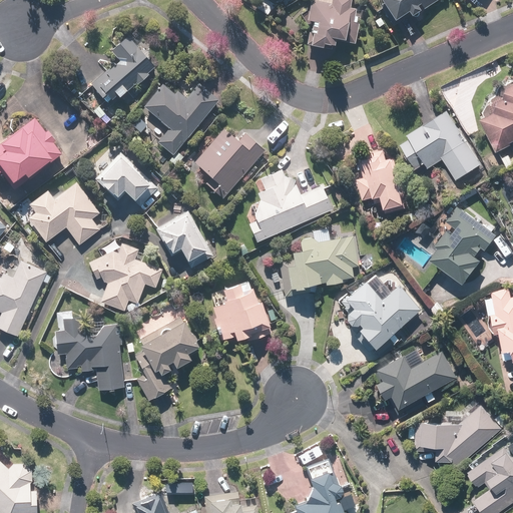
[(331,0),(331,5),(311,1),(307,20),(311,21),(306,44),(331,49),(333,38),(350,41),(356,10),(349,8),(351,0),(331,0)]
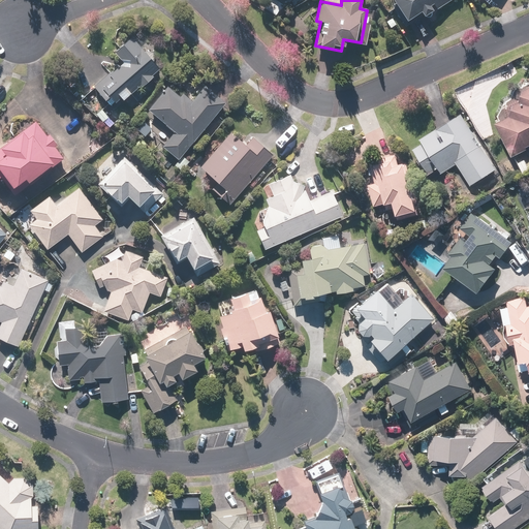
[(406,29),(452,0),(392,0),(395,5),(392,7),(406,29)]
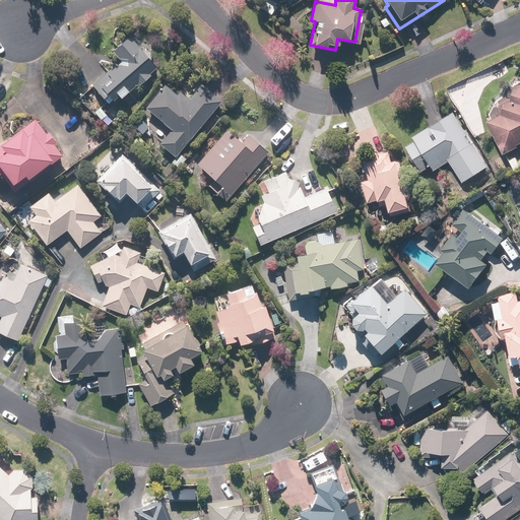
[(156,68),(129,37),(111,52),(120,62),(92,86),(108,104),(117,94),(121,99),(156,68)]
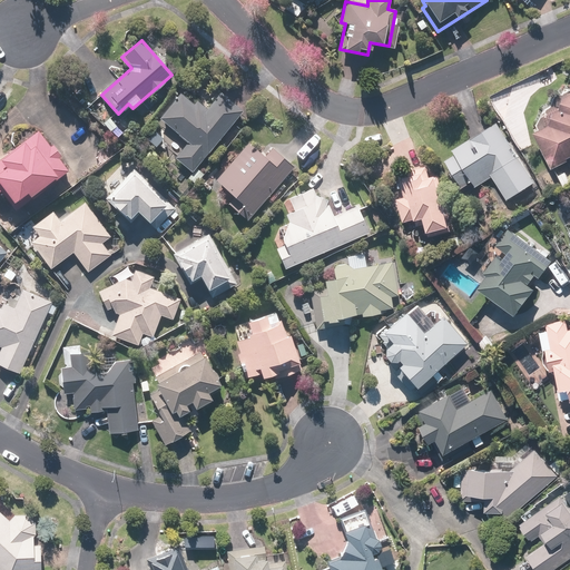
[(175,159),(190,172),(242,111),(219,92),(206,108),(197,100),(193,105),(179,94),(158,118),(188,144),(175,159)]
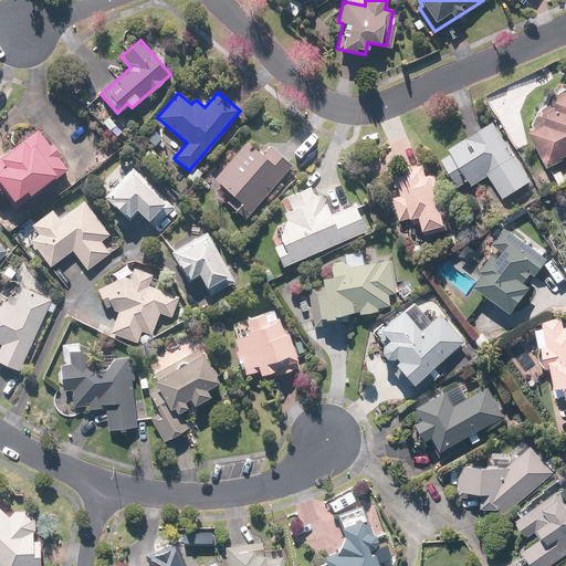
[(545,125),(528,133),(546,168),(565,157),(565,93),(557,97),(555,109),(547,114),(545,125)]
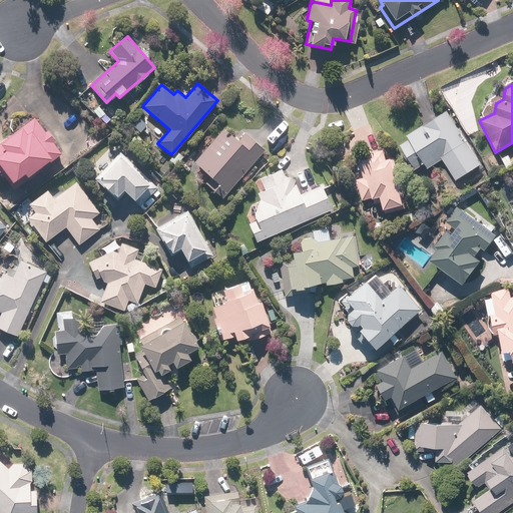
[(480,165),(446,110),(406,135),(409,139),(399,144),(415,170),(424,164),(428,169),(443,159),(456,179),(480,165)]
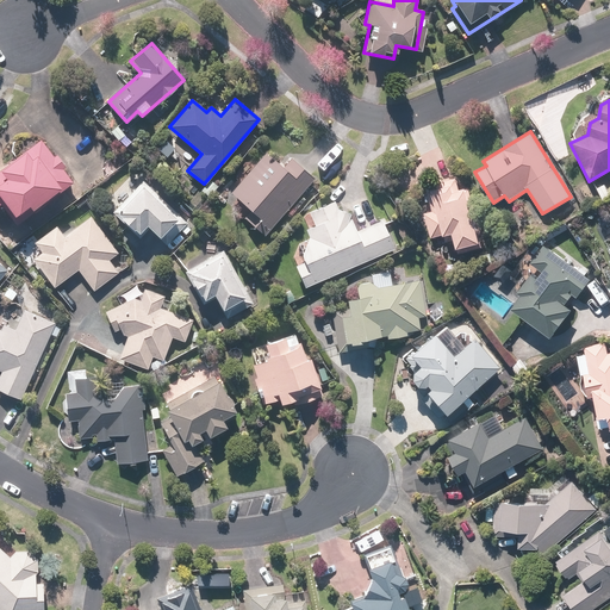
[(0,204),(16,224),(70,182),(61,170),(66,167),(56,155),(51,159),(36,138),(0,166),(0,204)]
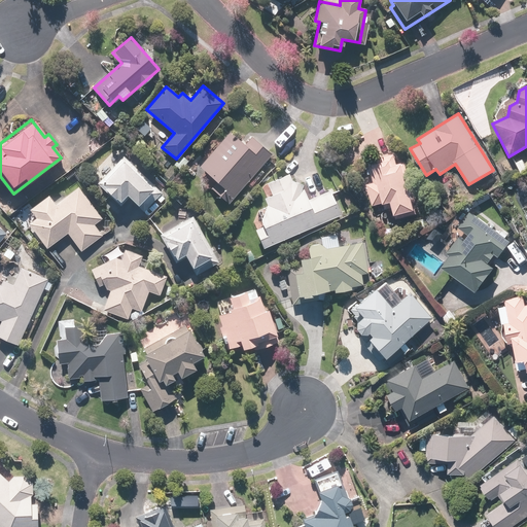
[(199,179),(226,204),(271,154),(252,138),(245,146),(230,133),(199,167),(206,172),(199,179)]
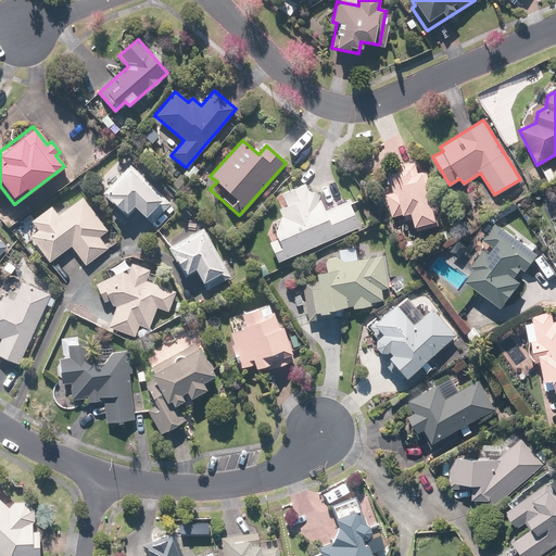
[(438,226),(422,172),(418,173),(416,163),(388,171),(394,193),(387,194),(392,217),(404,214),(406,220),(415,218),(418,231),(438,226)]
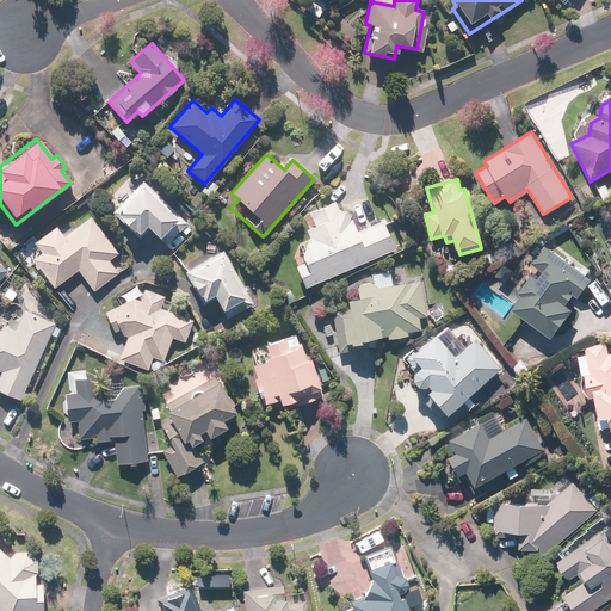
[(187,223),(142,181),(112,214),(139,238),(147,229),(166,246),(187,223)]
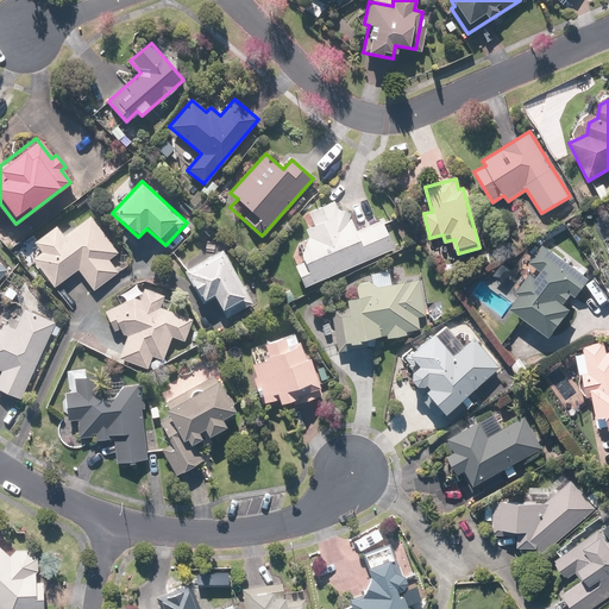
[(350,218),(347,219),(349,213),(336,208),(332,200),(306,212),(307,213),(303,214),(307,221),(307,227),(303,228),(307,237),(305,242),(297,244),(293,258),(296,264),(293,265),(302,287),(393,249),(381,219),(355,231),(350,218)]
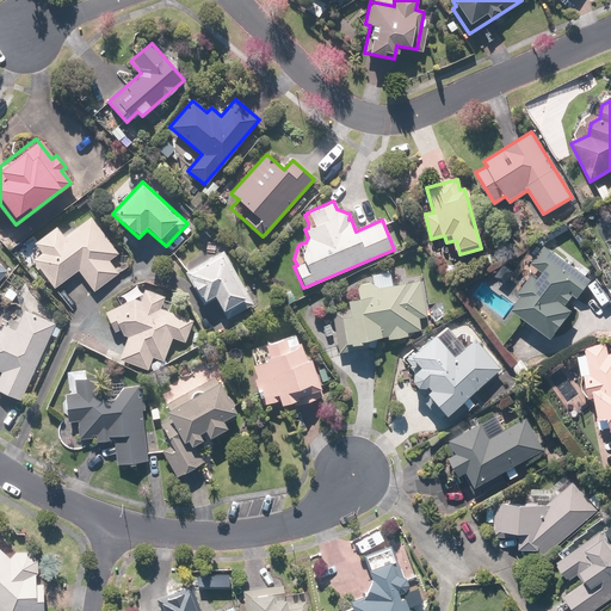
[(34,259),(55,287),(78,270),(94,291),(118,273),(109,261),(119,253),(91,214),(62,236),(55,227),(34,242),(42,253),(34,259)]
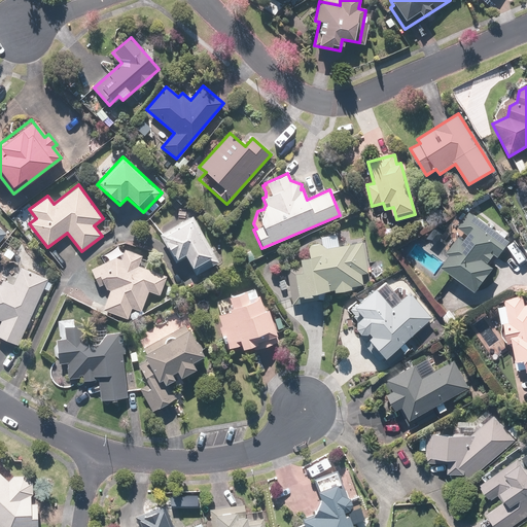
[(441,267),(475,291),(493,268),(487,264),(494,254),(497,257),(510,241),(469,212),(457,227),(467,235),(463,240),(458,237),(446,253),(449,255),(441,267)]
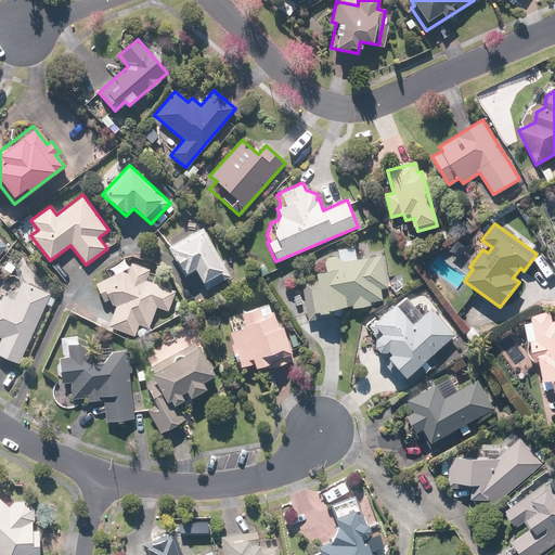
[(230,275),(202,228),(166,247),(183,278),(194,271),(205,289),(230,275)]
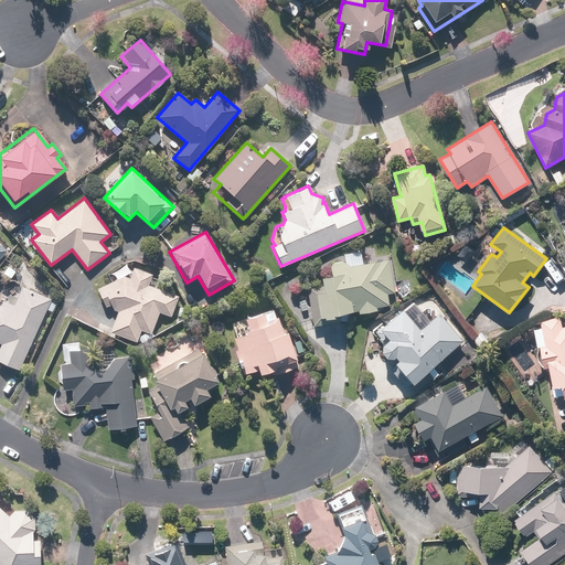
[(329,267),(329,269),(330,275),(319,277),(321,286),(306,288),(312,326),(340,321),(339,313),(356,310),(358,313),(375,310),(375,307),(388,305),(386,294),(393,292),(387,259),(348,266),(341,260),(332,263),(329,267)]
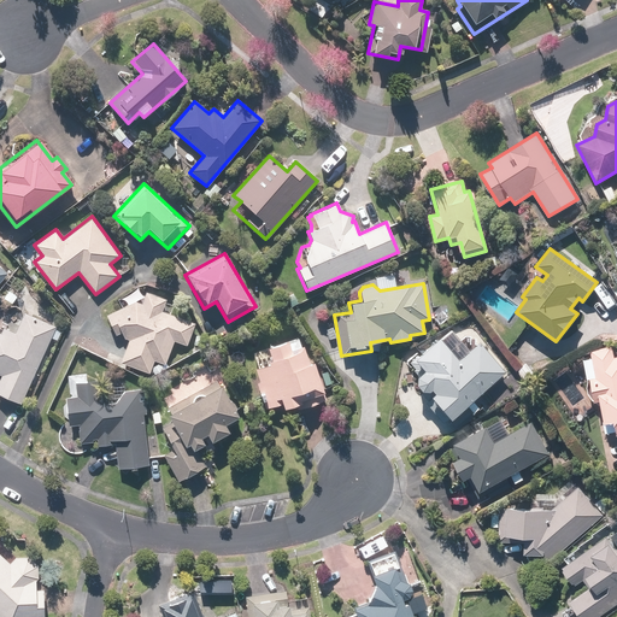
[(115,335),(119,333),(123,339),(128,340),(119,363),(148,374),(153,360),(164,365),(174,341),(186,346),(194,323),(162,311),(165,299),(145,292),(141,303),(135,301),(105,315),(109,325),(115,335)]
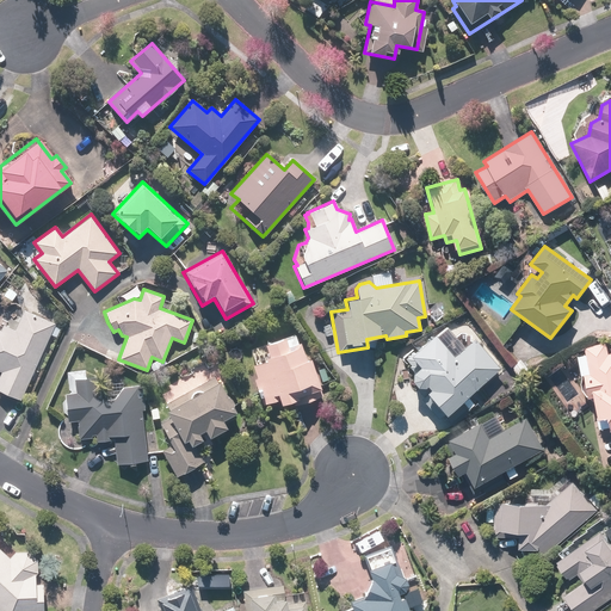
[(0,389),(22,400),(54,325),(23,312),(14,329),(1,323),(0,327),(0,389)]
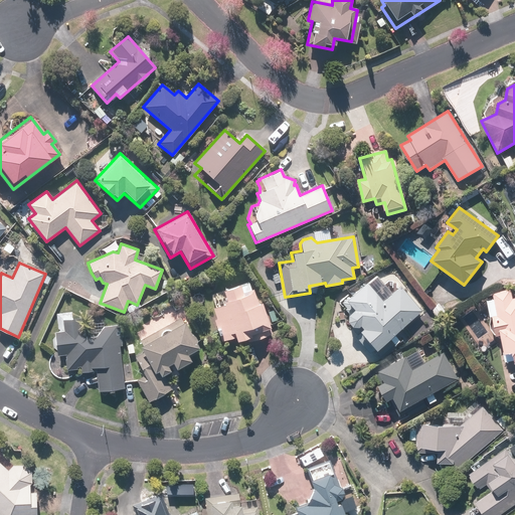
[(374,350),(420,310),(399,285),(390,293),(375,276),(366,283),(365,282),(341,303),(346,308),(344,309),(347,313),(345,315),(345,321),(349,326),(353,327),(351,329),(355,334),(354,336),(368,353),(373,349),(374,350)]
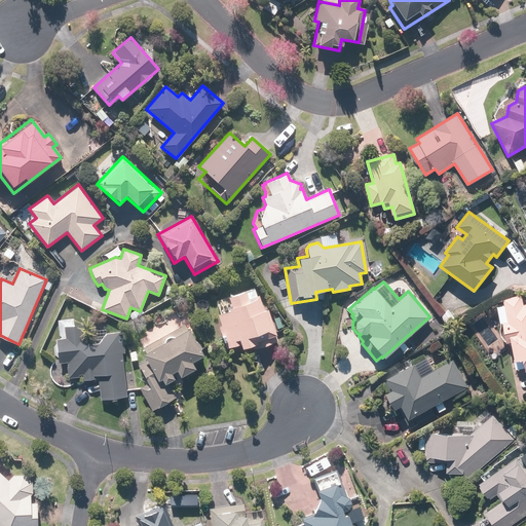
[(253,348),(277,340),(266,308),(262,309),(256,294),(254,288),(245,291),(243,290),(226,296),(229,306),(226,307),(227,310),(216,313),(220,326),(218,327),(221,335),(219,335),(221,342),(223,341),(225,348),(238,344),(240,348),(251,344),(253,348)]
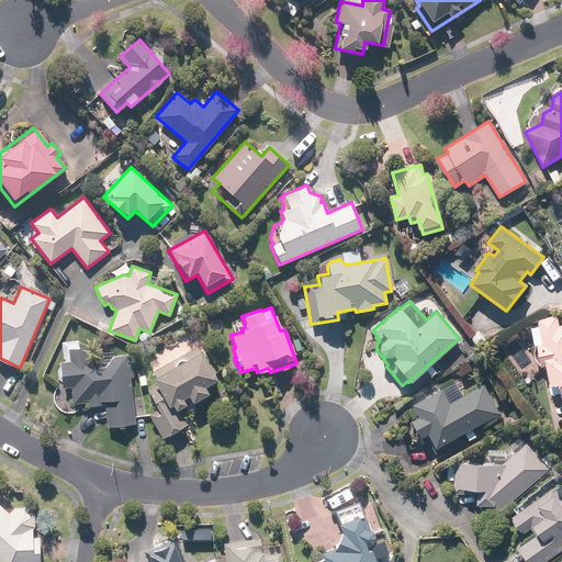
[(558,315),(537,318),(538,326),(531,327),(535,345),(537,345),(541,367),(546,366),(550,383),(549,384),(551,395),(561,393),(561,395),(561,324),(560,325),(558,315)]
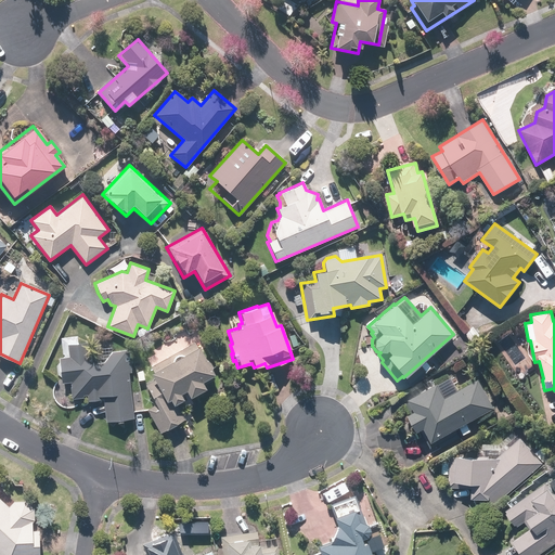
[(59,357),(60,383),(71,383),(71,400),(86,395),(86,401),(99,400),(99,397),(103,396),(105,421),(134,418),(128,349),(110,351),(102,361),(97,361),(97,355),(86,355),(85,341),(67,343),(67,357),(59,357)]
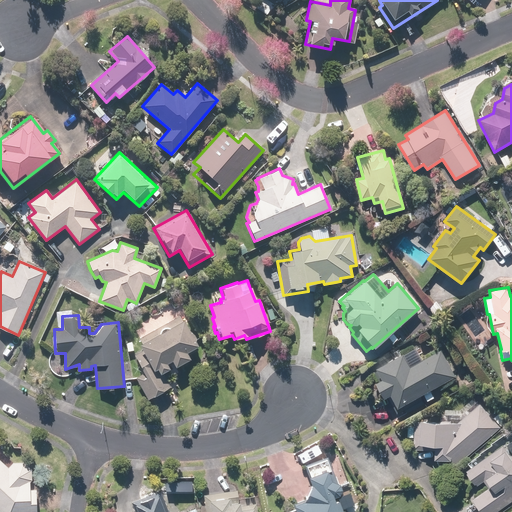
[(135,377),(147,399),(151,396),(152,397),(163,391),(162,390),(170,386),(162,371),(168,368),(164,362),(170,360),(173,366),(188,358),(185,351),(197,345),(193,339),(194,338),(190,331),(189,332),(182,319),(181,319),(179,315),(138,338),(140,342),(137,344),(141,350),(132,355),(142,373),(135,377)]
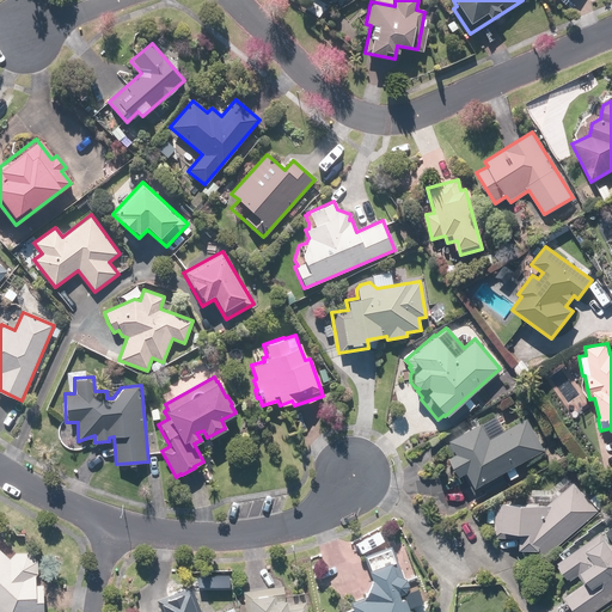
[(515,466),(545,450),(528,417),(491,438),(483,422),(451,440),(452,442),(448,445),(453,454),(450,457),(460,476),(464,473),(475,494),(506,477),(503,472),(507,471),(509,476),(518,471),(515,466)]
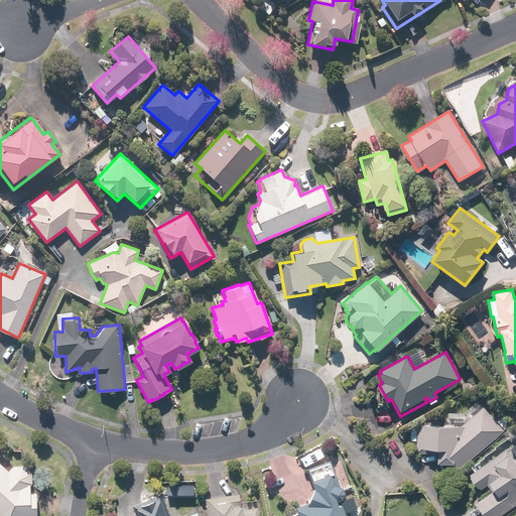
[(484,407),(462,426),(424,423),(424,424),(418,424),(416,453),(438,455),(437,463),(455,465),(459,470),(504,430),(484,407)]
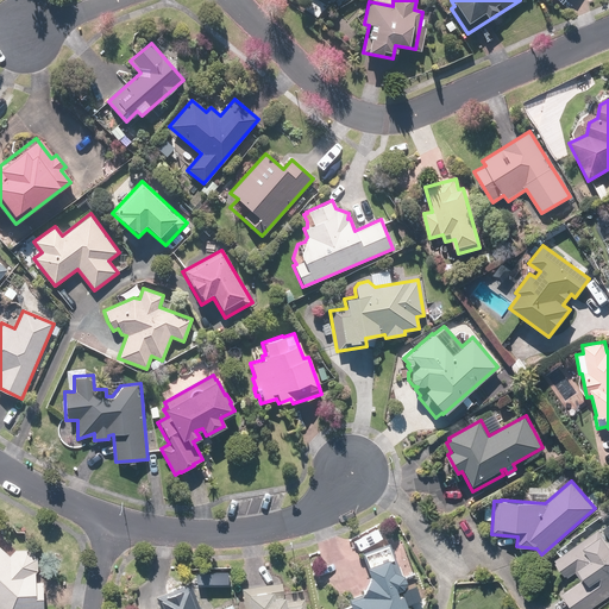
[(572,608),(589,608),(608,595),(608,544),(597,528),(554,559),(556,562),(554,563),(565,576),(566,575),(569,577),(576,572),(582,579),(562,594),(572,608)]
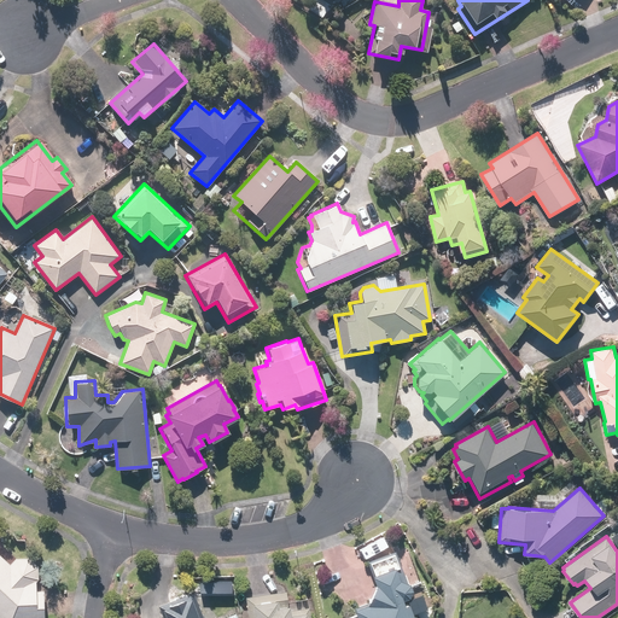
[(0,616),(1,617),(42,617),(42,590),(36,590),(36,582),(36,581),(38,579),(38,578),(38,577),(39,576),(39,573),(39,572),(38,571),(38,570),(38,569),(36,567),(36,566),(35,565),(35,564),(34,563),(33,561),(31,561),(30,560),(29,559),(28,559),(27,558),(25,558),(24,558),(23,558),(22,558),(19,558),(18,558),(17,558),(16,559),(15,559),(13,560),(12,560),(11,561),(10,563),(10,564),(0,555),(0,616)]
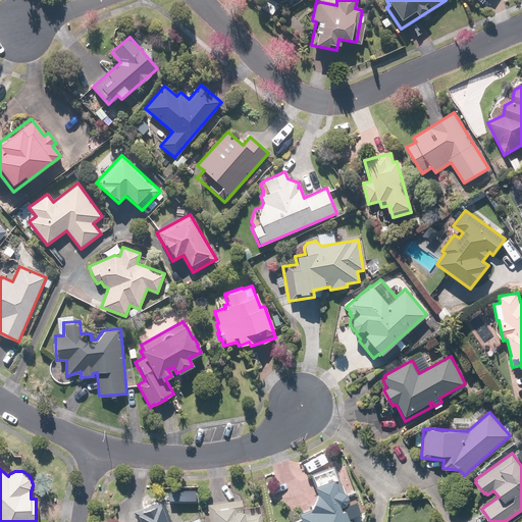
[(300,521),(349,521),(347,516),(349,516),(348,513),(346,514),(344,510),(341,512),(338,508),(345,506),(347,500),(345,493),(336,489),(331,478),(312,485),(315,493),(308,510),(297,515),(300,521)]
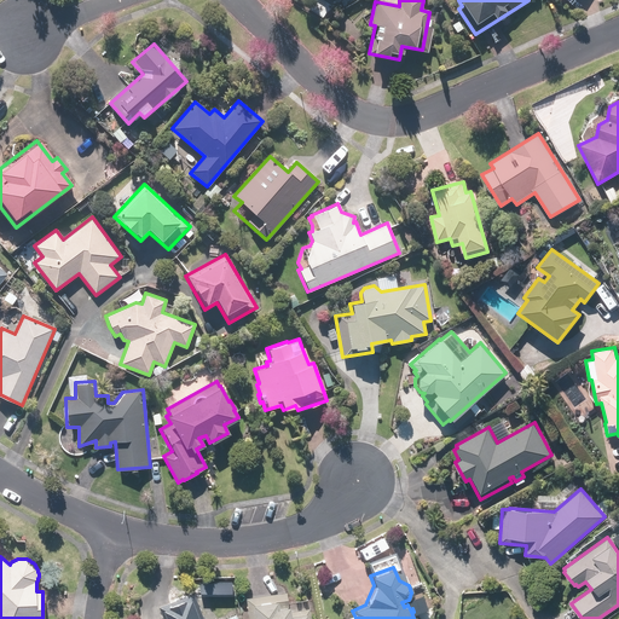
[(285,591),(244,597),(247,618),(310,618),(308,608),(288,611),(285,591)]
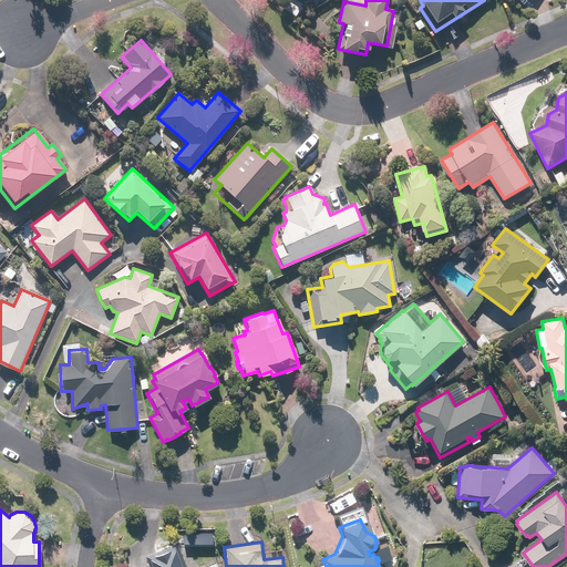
[(185,566),(176,543),(144,555),(148,566),(185,566)]
